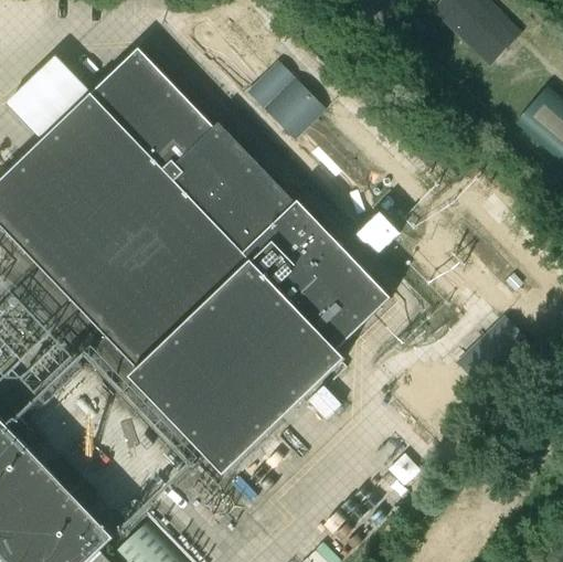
[(438,0),(432,8),(488,63),(520,30),(488,0),(438,0)]
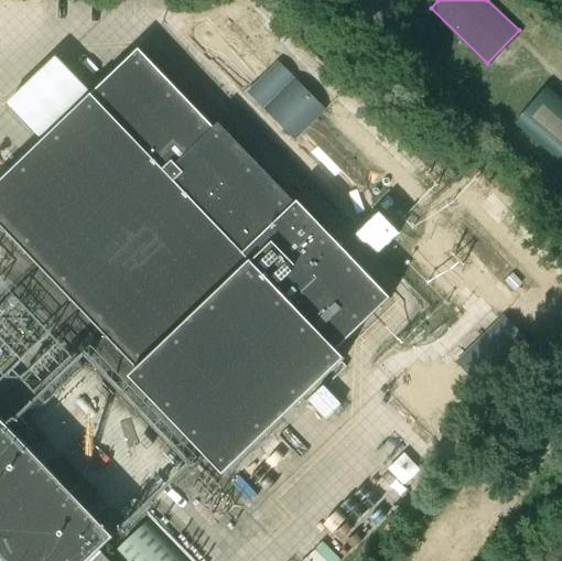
[(217,120),(213,125),(137,46),(0,176),(0,225),(136,367),(128,375),(222,472),(343,356),(334,347),(389,295),(295,198),(293,201),(217,120)]
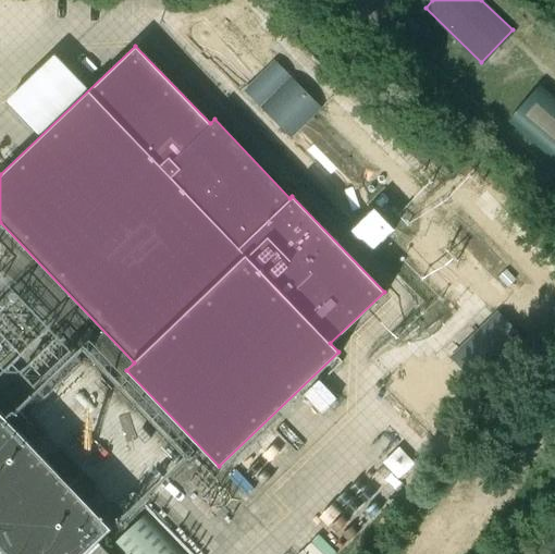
[(5,100),(37,133),(86,87),(54,54),(5,100)]
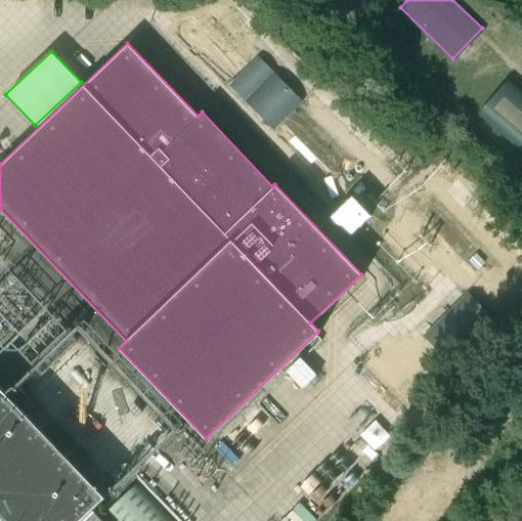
[(301,99),(257,54),(227,84),(271,128),(301,99)]
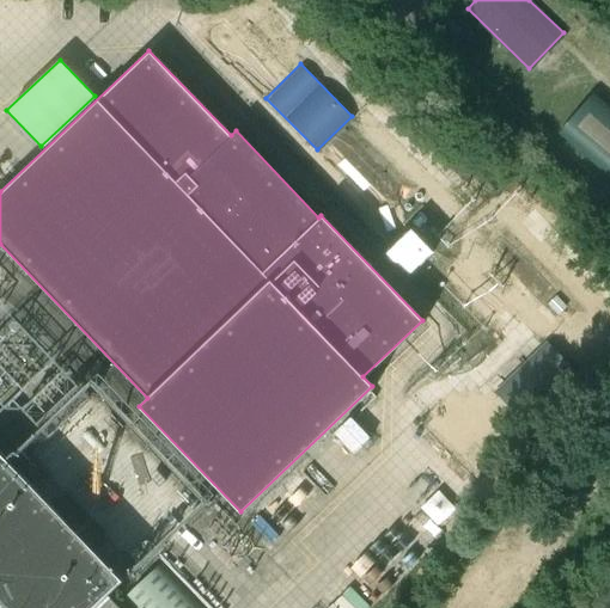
[(609,111),(589,93),(554,135),(608,182),(609,178),(609,111)]
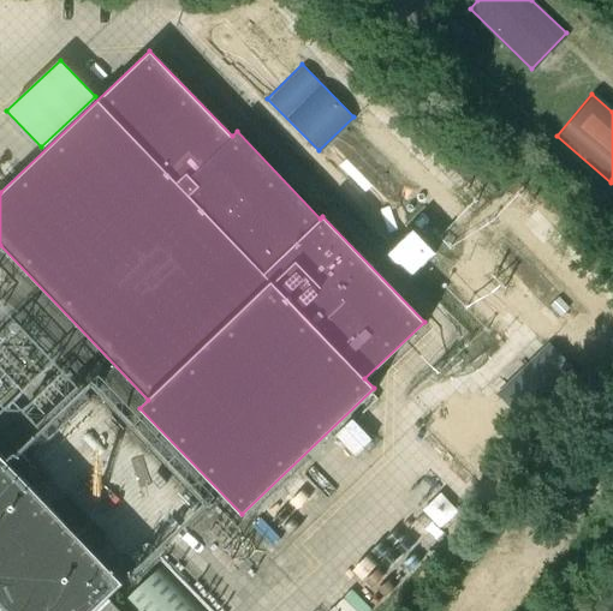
[(379,258),(402,279),(428,250),(404,229),(379,258)]
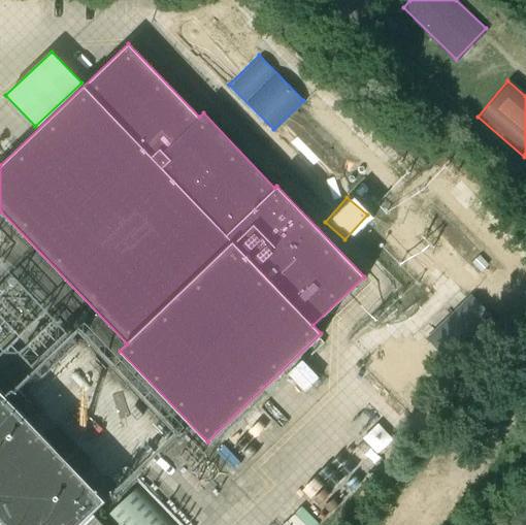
[(478,254),(470,262),(479,270),(486,263),(478,254)]
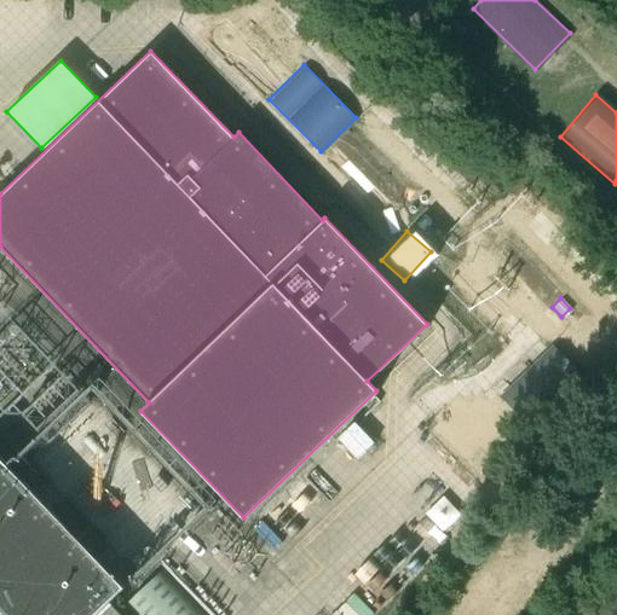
[(529,425),(582,375),(551,343),(497,394),(529,425)]
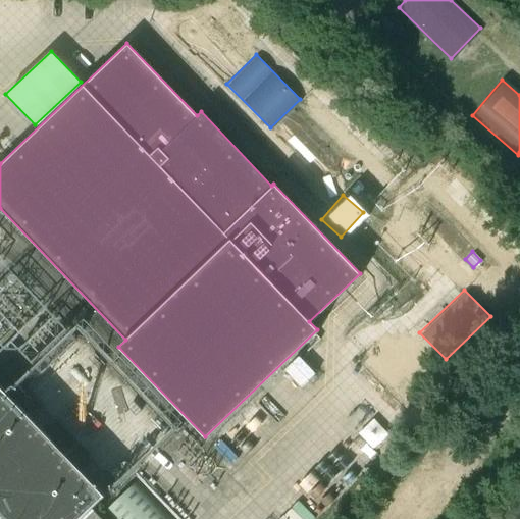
[(0,518),(103,518),(92,507),(105,495),(5,391),(0,396),(0,518)]
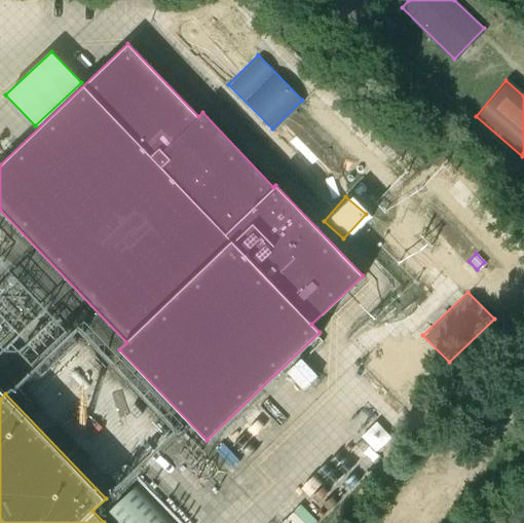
[(254,420),(257,423),(262,418),(251,407),(238,419),(247,427),(254,420)]
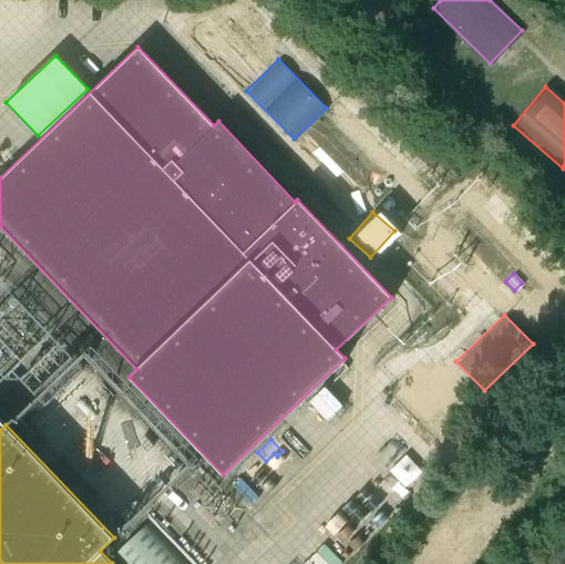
[(189,563),(146,519),(111,554),(121,563),(189,563)]
